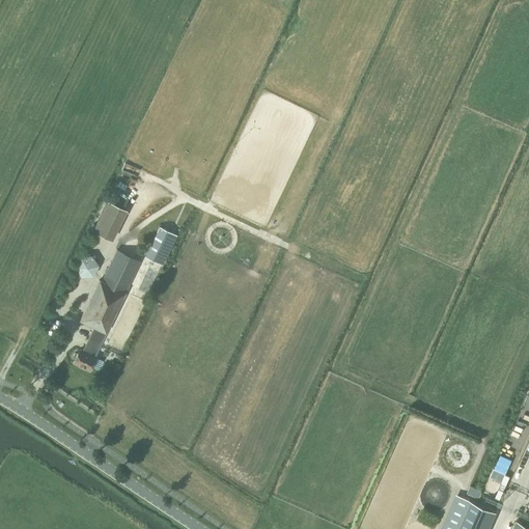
[(109,202),(94,232),(114,243),(129,212),(109,202)]
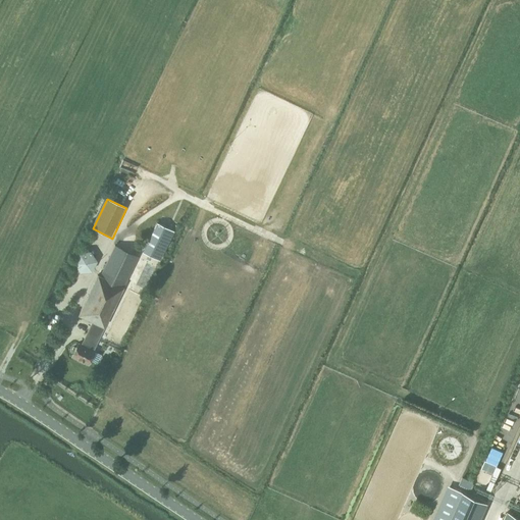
[(162,262),(176,232),(160,224),(145,254),(162,262)]
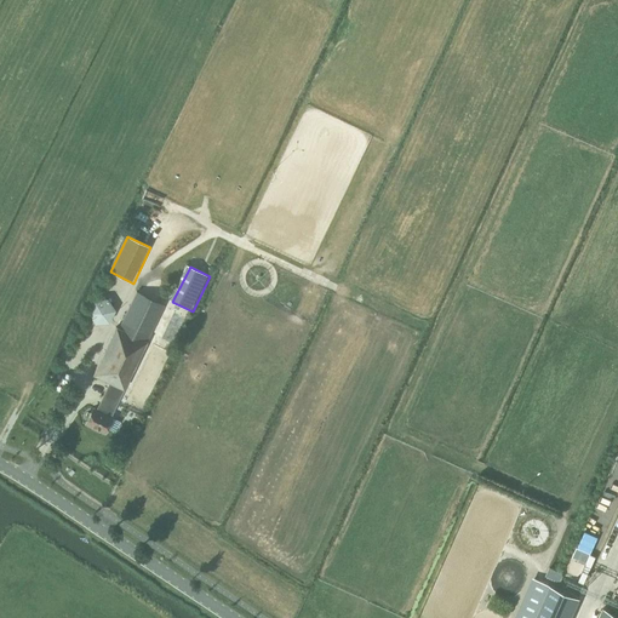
[(115,417),(113,417),(146,349),(167,307),(139,293),(121,330),(119,328),(108,349),(96,376),(113,384),(101,411),(97,408),(90,424),(108,433),(115,417)]
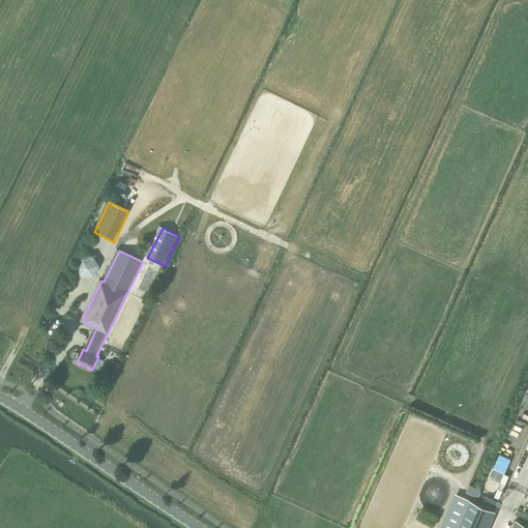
[(95,276),(100,266),(94,257),(83,258),(78,267),(84,277),(95,276)]
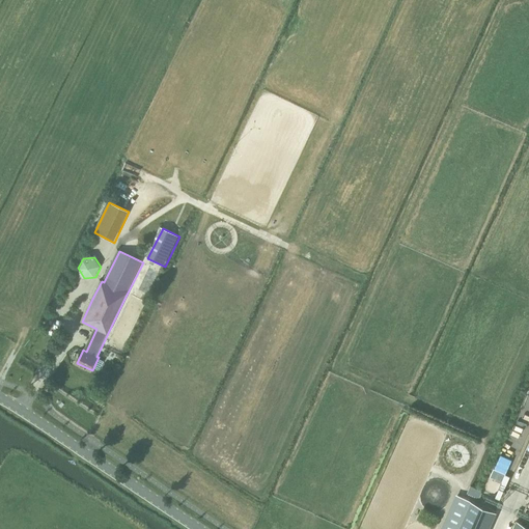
[(457,497),(443,528),(491,528),(498,514),(472,503),(457,497)]
